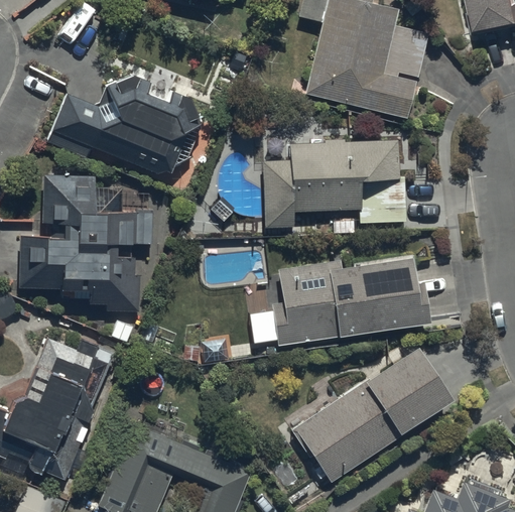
[(320,22),(305,94),(407,119),(427,34),(395,27),(399,9),(373,3),(373,0),(301,0),(297,16),(320,22)]
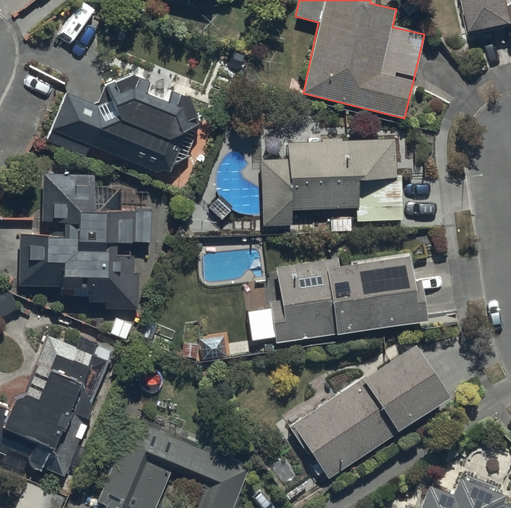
[(510,0),(466,0),(471,26),(510,17),(510,0)]
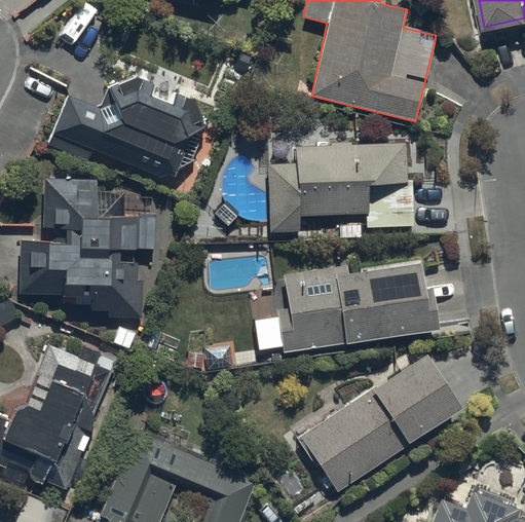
[(100,108),(67,96),(47,143),(90,160),(94,149),(160,178),(195,162),(204,122),(192,95),(139,75),(109,86),(100,108)]
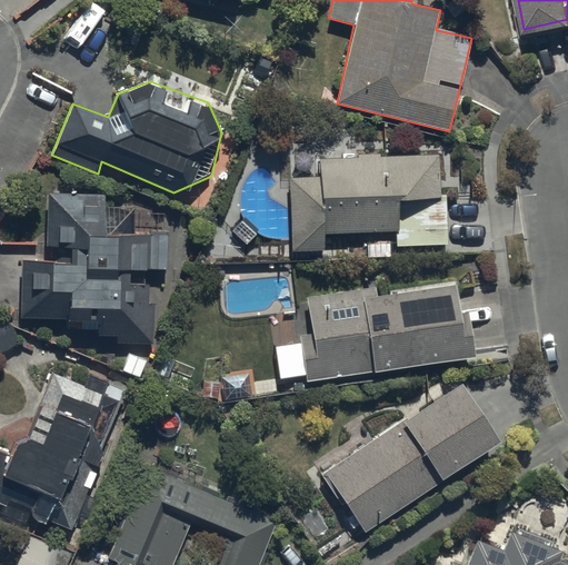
[(319,178),(288,179),(292,254),(325,251),(324,234),(396,229),(397,248),(448,245),(445,195),(442,195),(440,154),(318,160),(319,178)]
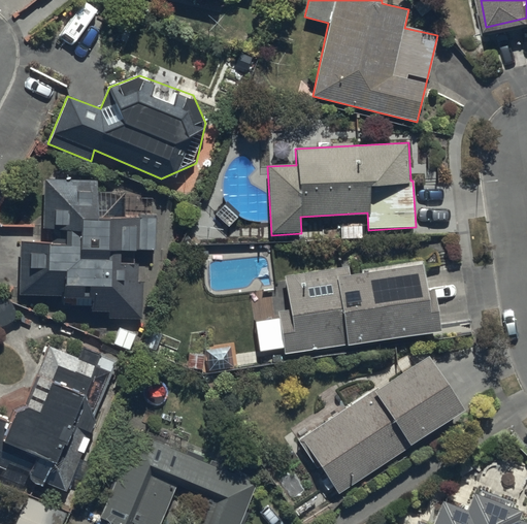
[(95,177),(44,177),(44,237),(19,237),(20,295),(61,295),(61,309),(87,308),(87,315),(106,315),(106,321),(140,321),(140,283),(136,283),(136,251),(156,251),(156,216),(125,216),(125,193),(95,194),(95,177)]
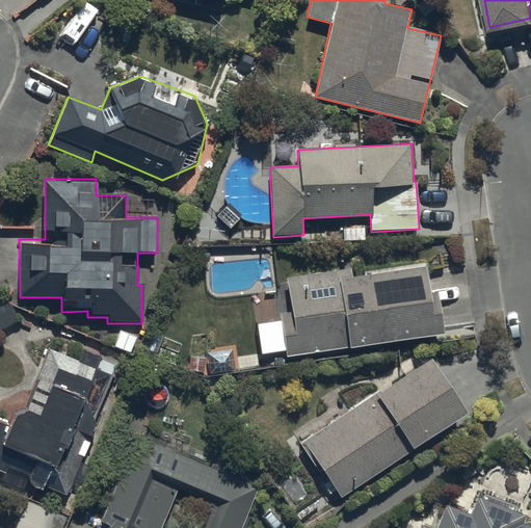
[(279,313),(287,357),(443,332),(435,287),(430,288),(426,262),(352,273),(351,267),(286,278),(291,311),(279,313)]
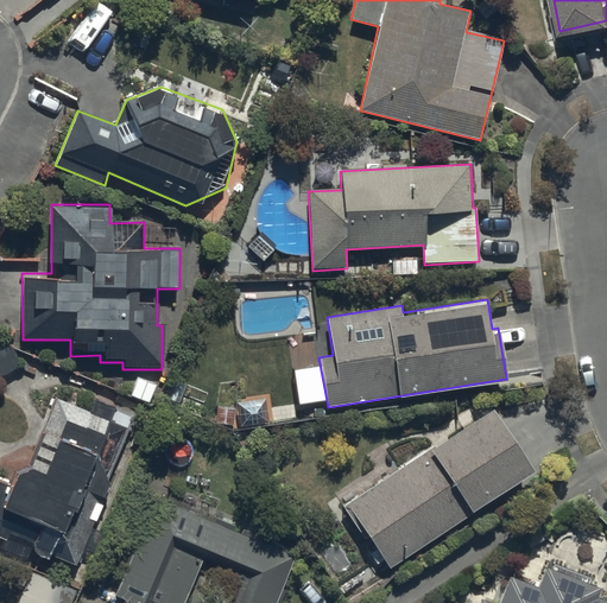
[(0,478),(0,537),(81,567),(139,413),(95,397),(89,411),(56,399),(45,426),(39,425),(26,461),(14,467),(10,483),(0,478)]
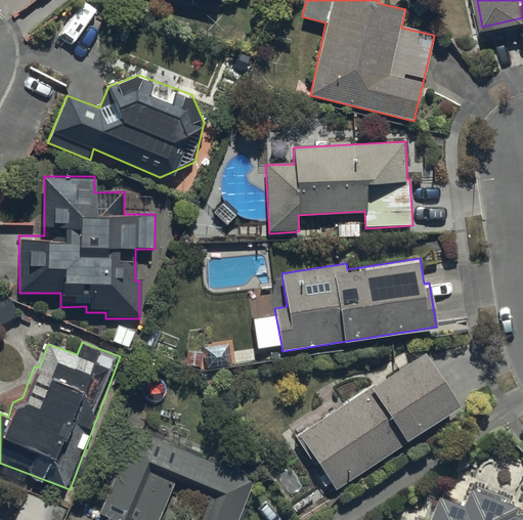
[(421,350),(301,434),(338,490),(447,416),(445,412),(458,403),(421,350)]
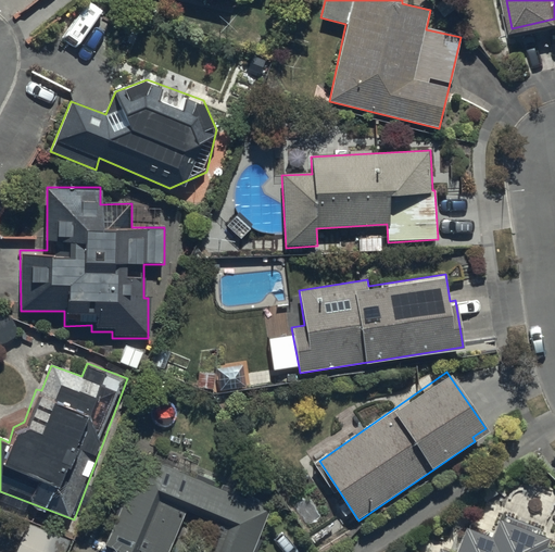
[(109,548),(117,551),(167,551),(184,512),(214,525),(203,551),(255,551),(273,506),(144,459),(109,548)]
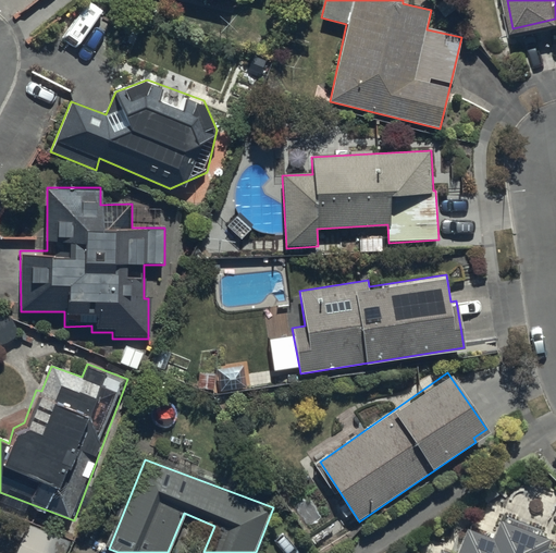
[(442,548),(440,552),(555,552),(555,547),(544,542),(547,535),(497,515),(490,531),(465,524),(454,552),(442,548)]
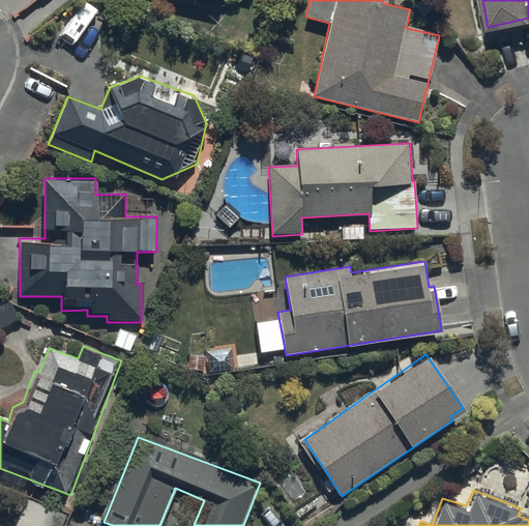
[(27,499),(16,525),(57,525),(62,514),(27,499)]
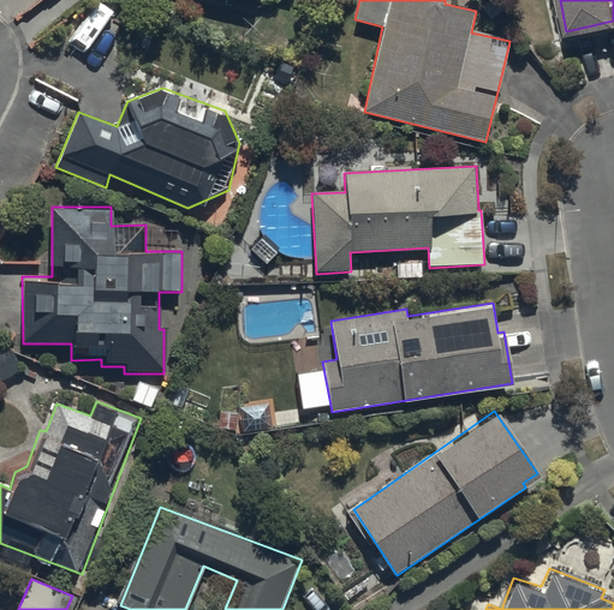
All buildings are outlined.
